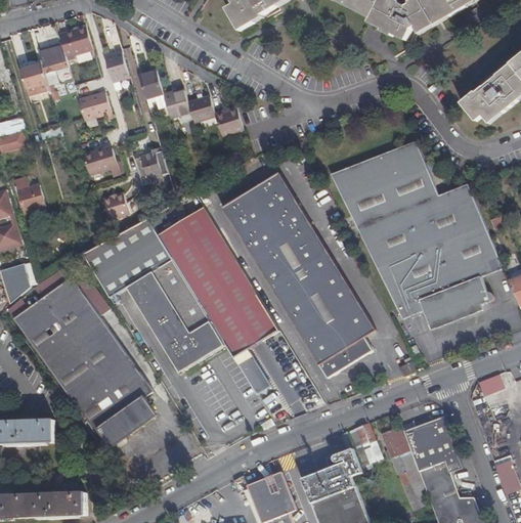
[(230,0),(232,4),(225,8),(239,31),(262,16),(261,15),(286,0),(337,0),(370,16),(367,22),(381,29),(380,31),(391,36),(392,33),(404,40),(409,30),(414,27),(418,34),(448,16),(476,0),(414,0),(408,3),(409,4),(404,7),(398,3),(399,2),(395,0),(230,0)]
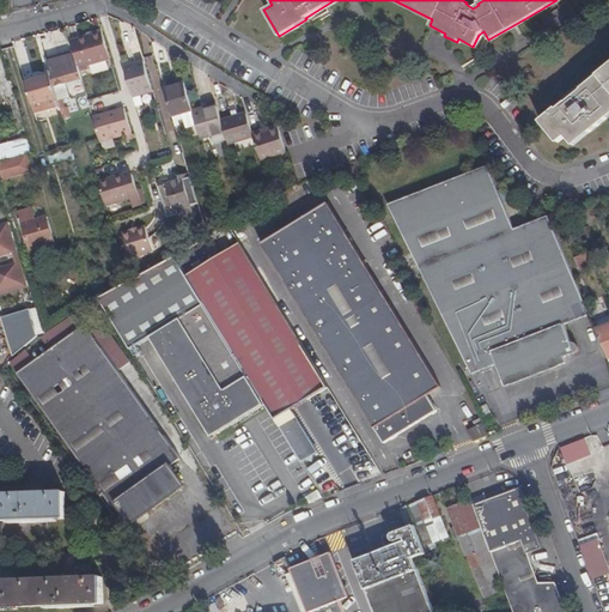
[(98,29),(91,30),(99,59),(107,58),(98,29)]
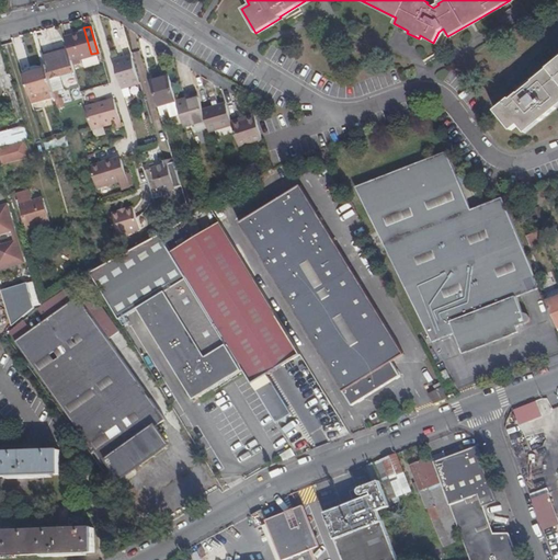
[(91,54),(83,27),(81,29),(81,31),(63,36),(65,45),(70,64),(78,61),(77,58),(91,54)]
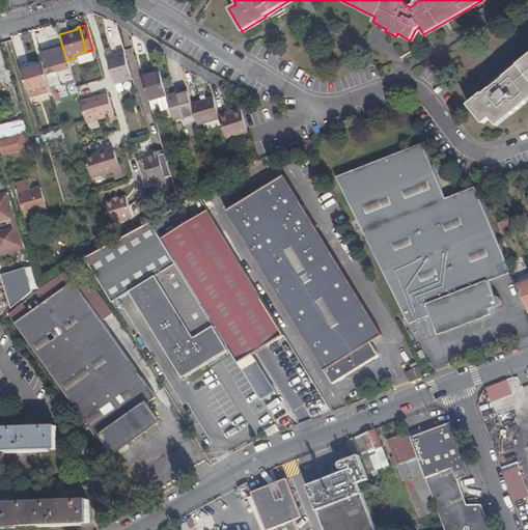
[(61,43),(37,49),(42,64),(44,74),(54,72),(68,67),(66,60),(61,43)]
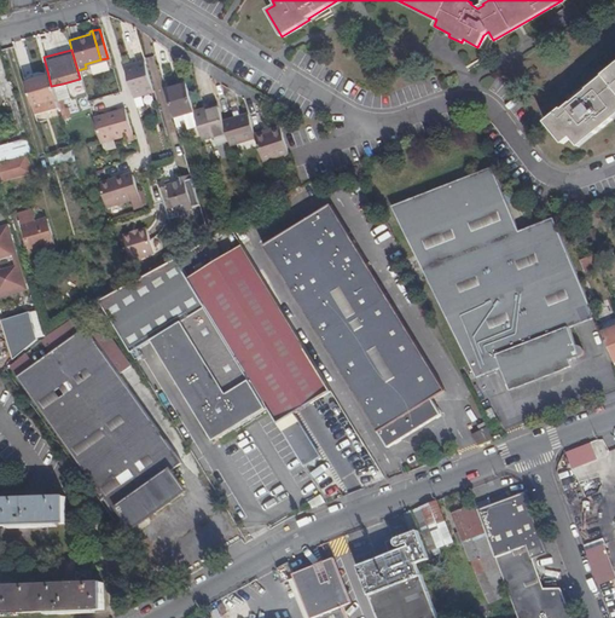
[(150,94),(141,64),(123,70),(125,73),(132,99),(150,94)]
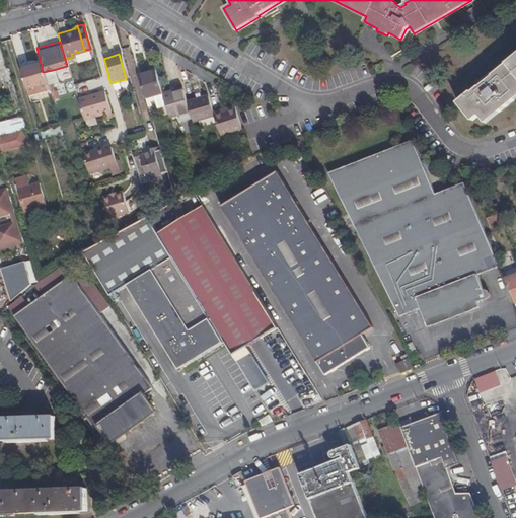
[(515,54),(470,91),(469,90),(455,101),(470,120),(477,114),(484,122),(515,95),(515,54)]
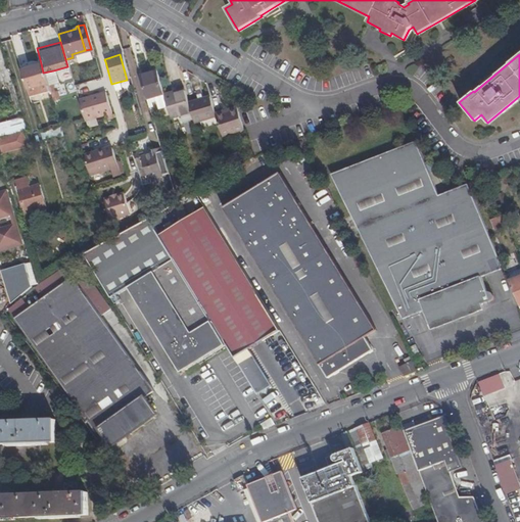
[(28,96),(48,90),(45,77),(43,73),(41,63),(19,69),(28,96)]
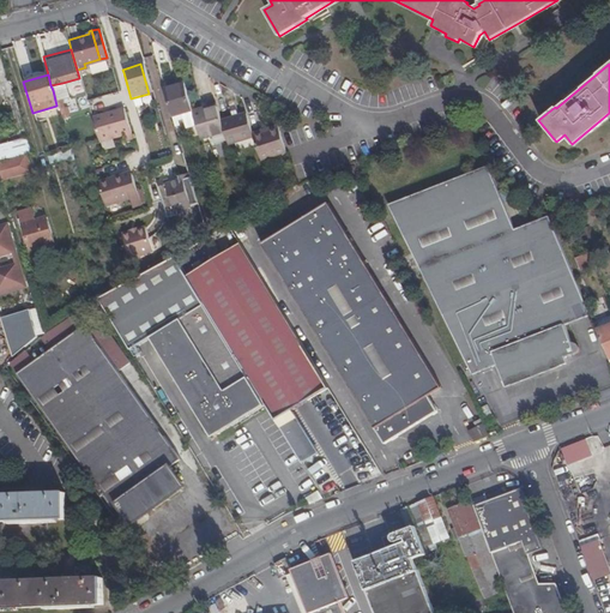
[(13,100),(8,79),(0,82),(0,86),(4,102),(13,100)]
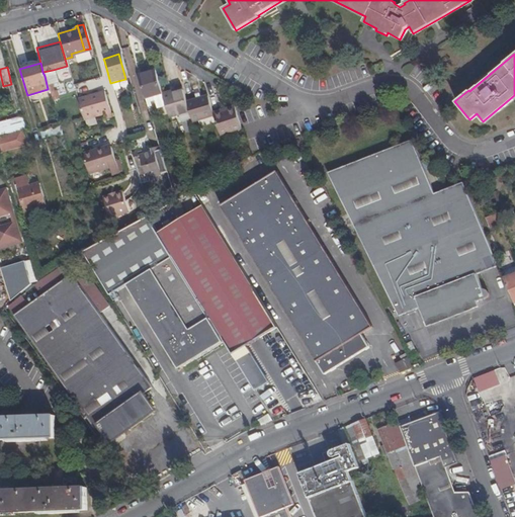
[(48,76),(50,80),(56,79),(53,70),(43,72),(45,76),(48,76)]
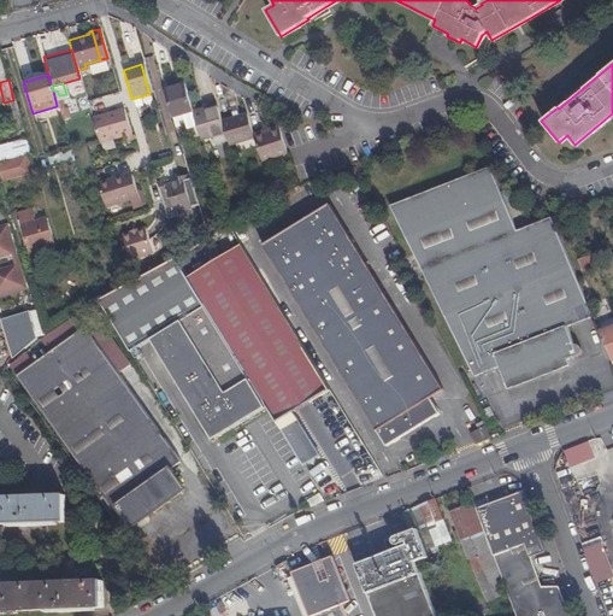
[(182,121),(184,129),(195,127),(190,111),(183,83),(171,87),(180,115),(182,121)]
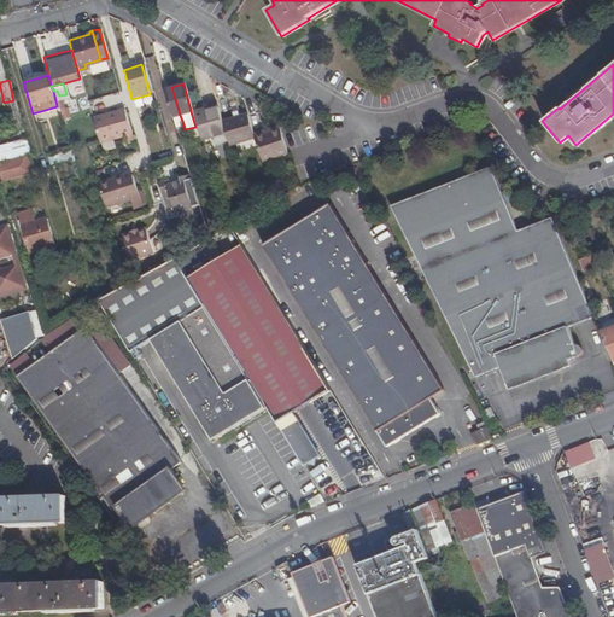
[(170,118),(176,116),(180,115),(171,87),(162,91),(170,118)]
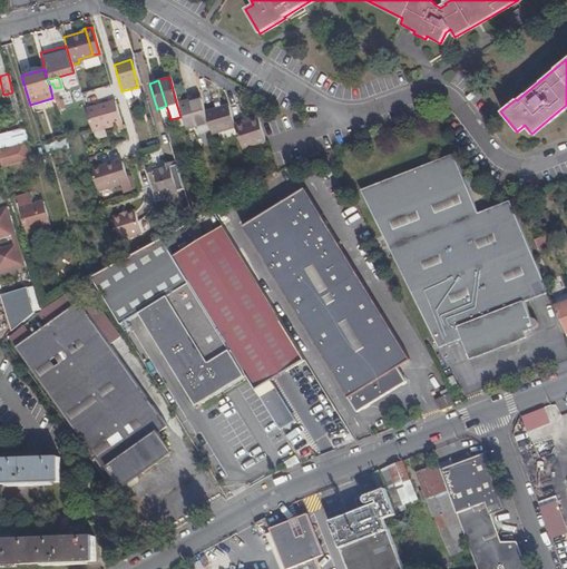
[(52,98),(56,109),(60,108),(55,88),(52,84),(49,84),(52,98)]
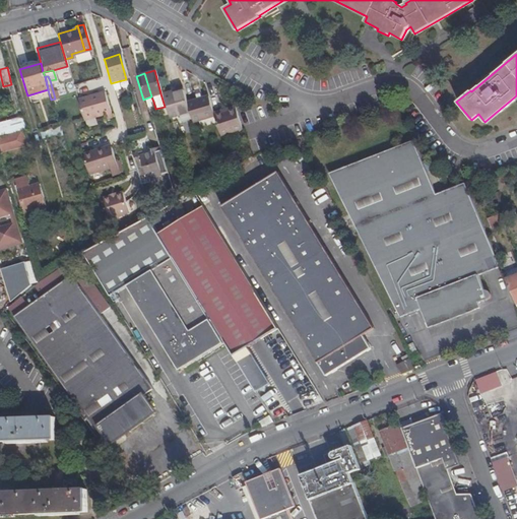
[(165,107),(169,117),(178,115),(189,112),(186,103),(182,90),(171,93),(170,91),(160,93),(165,107)]
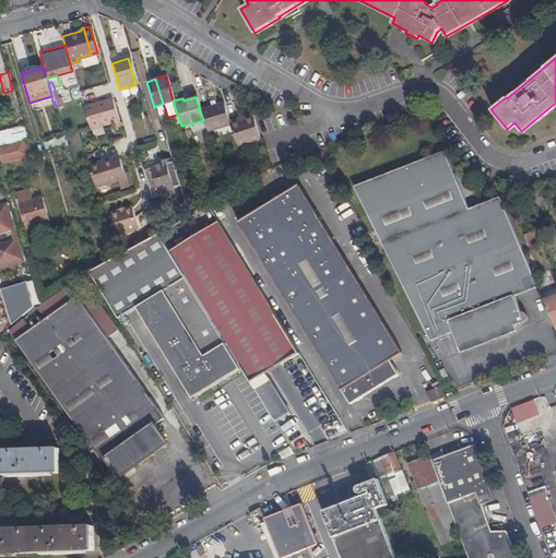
[(106,99),(115,127),(118,126),(110,98),(106,99)]
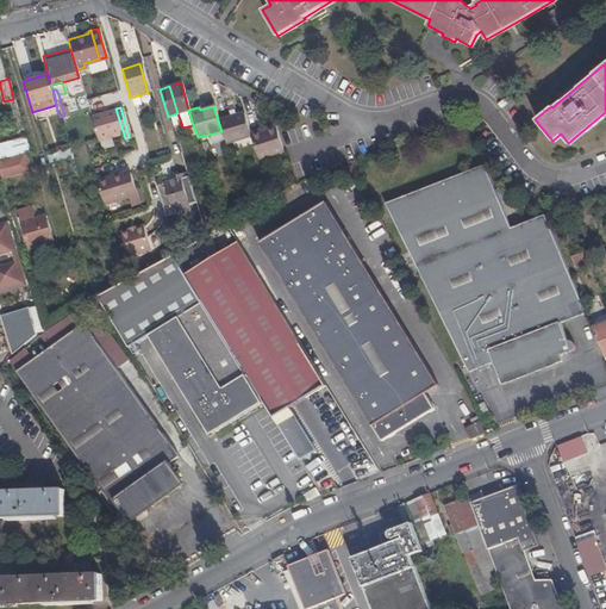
[(120,138),(125,138),(116,109),(89,115),(97,141),(119,134),(120,138)]
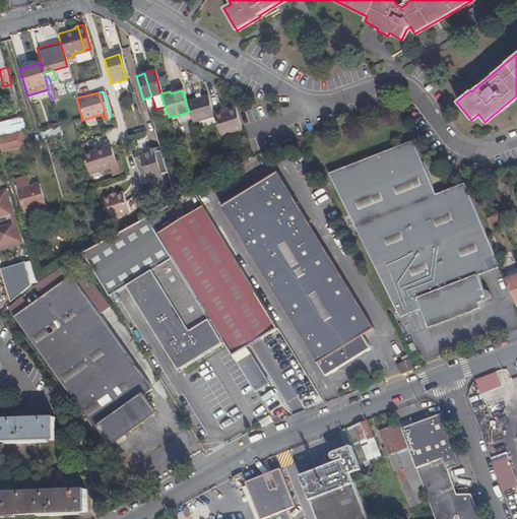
[(191,119),(192,123),(201,120),(213,116),(212,114),(207,95),(200,98),(195,100),(186,103),(189,112),(191,119)]
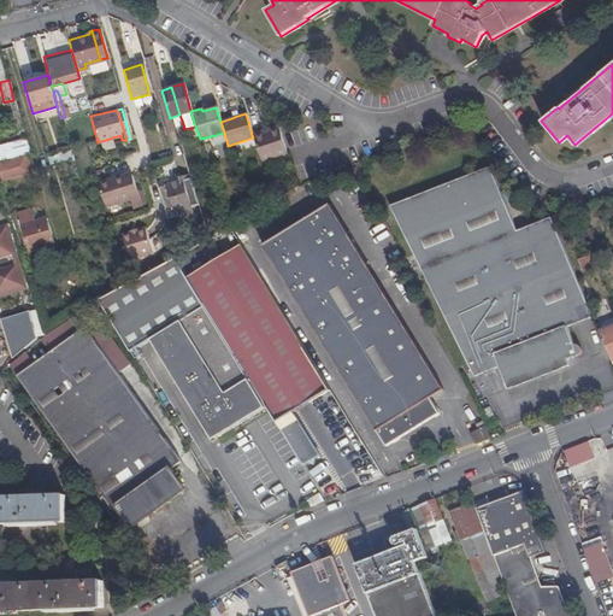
[(260,162),(286,153),(277,127),(267,130),(269,133),(258,135),(253,138),(260,162)]
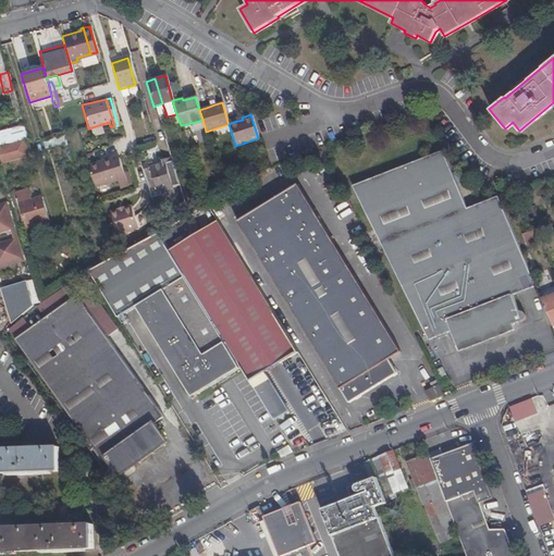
[(193,131),(205,127),(202,120),(191,123),(193,131)]
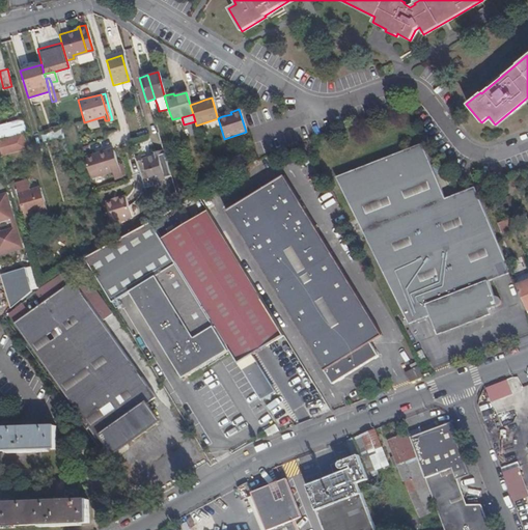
[(0,134),(11,131),(24,128),(22,120),(0,127),(0,134)]
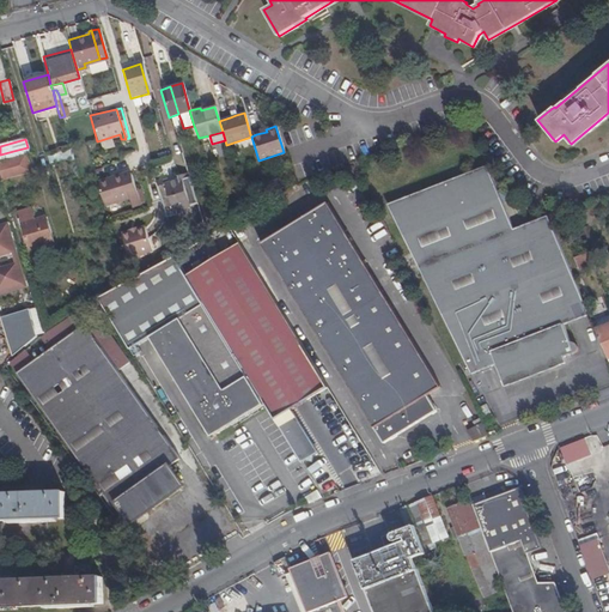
[(110,139),(99,143),(101,150),(113,146),(110,139)]
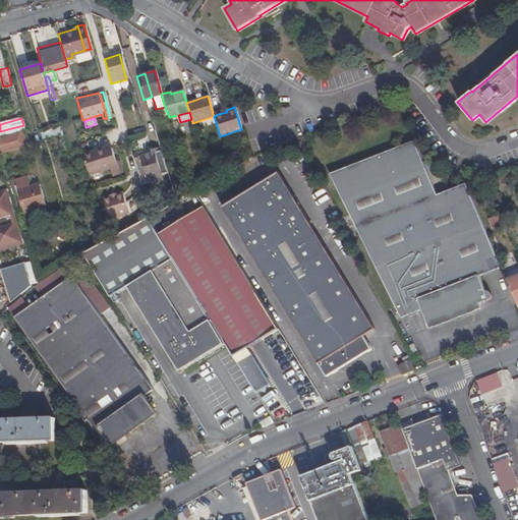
[(58,124),(49,127),(51,135),(61,132),(58,124)]
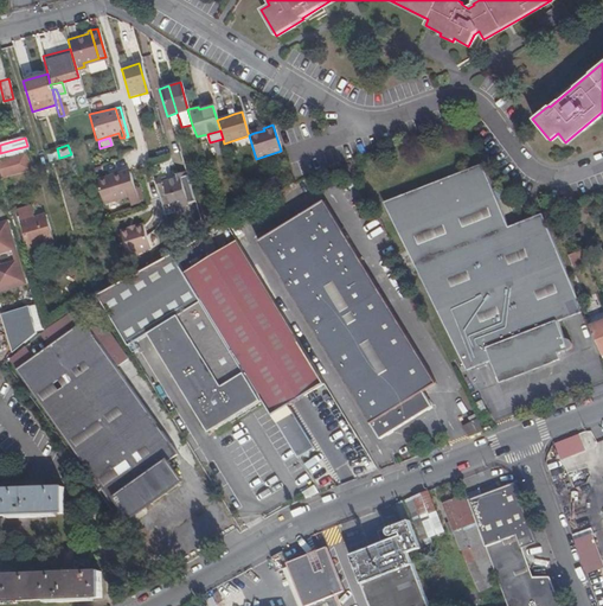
[(0,157),(10,155),(23,152),(29,150),(27,146),(13,150),(0,153),(0,157)]
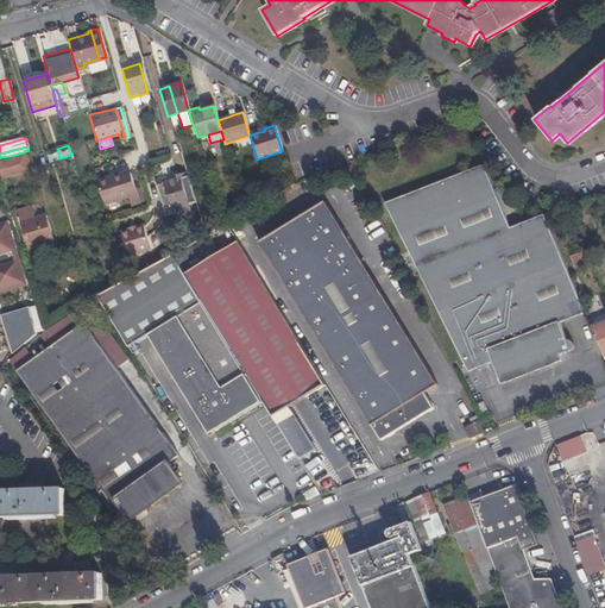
[(57,149),(45,154),(48,162),(58,158),(60,158),(57,149)]
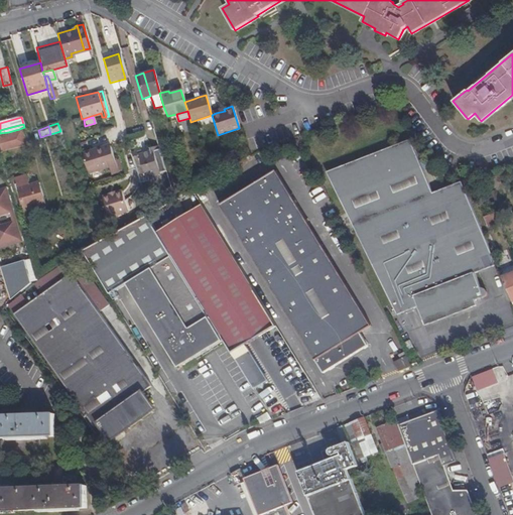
[(19,129),(8,132),(11,142),(22,139),(19,129)]
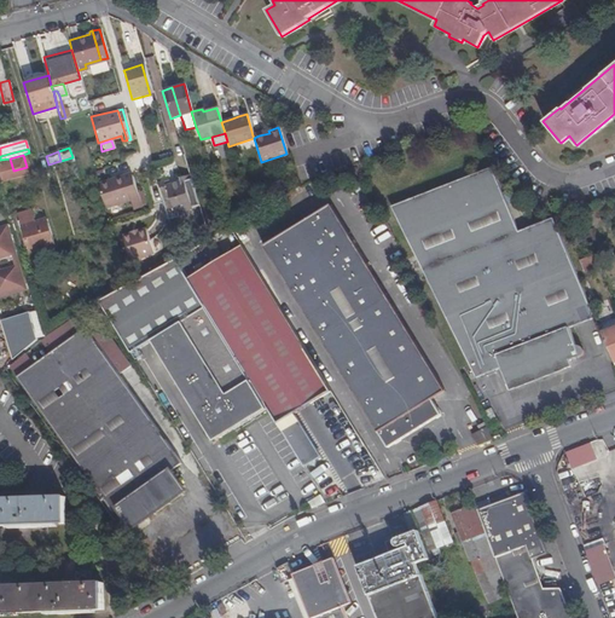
[(10,159),(0,160),(0,182),(15,178),(13,171),(10,159)]
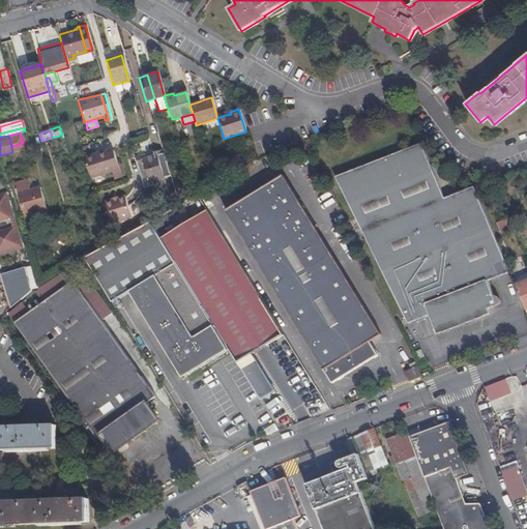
[(485,278),(507,270),(475,193),(472,185),(443,197),(442,196),(419,142),(333,176),(405,322),(427,314),(433,330),(484,311),(486,306),(496,302),(497,301),(497,300),(497,298),(497,297),(497,296),(496,295),(495,295),(494,294),(493,294),(491,295),(485,278)]
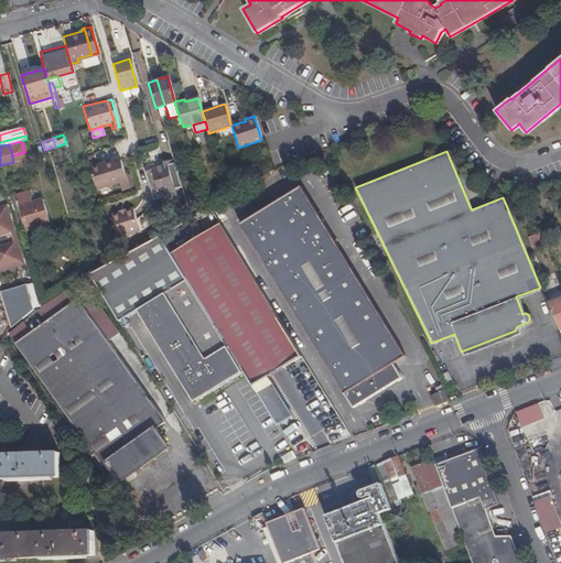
[(24,152),(12,155),(13,162),(27,159),(24,152)]
